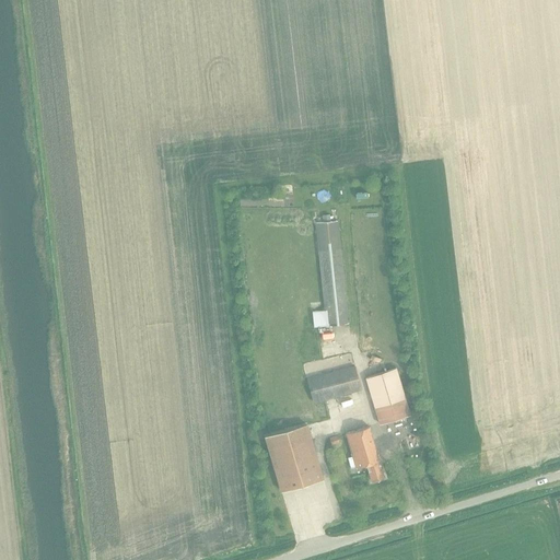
[(314,311),(315,326),(350,323),(339,220),(317,222),(326,310),(314,311)]
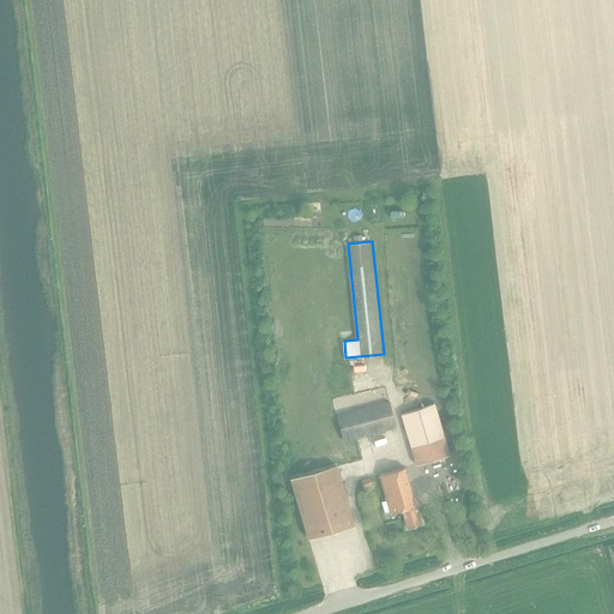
[(333,389),(335,395),(357,391),(356,384),(333,389)]
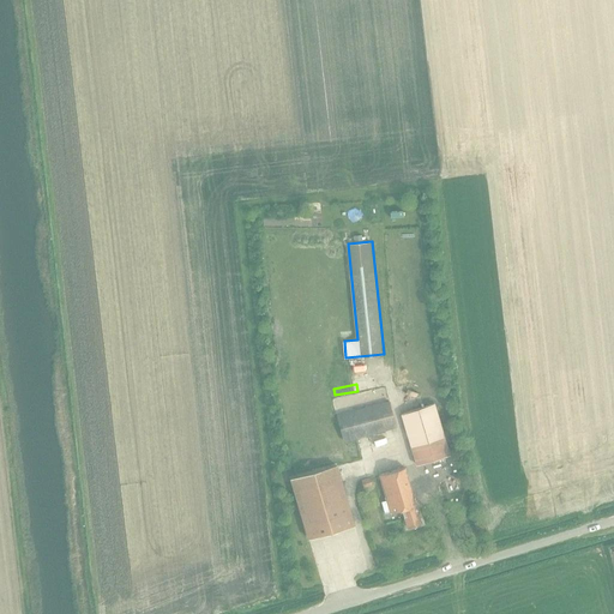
[(337,415),(344,440),(396,425),(389,401),(337,415)]
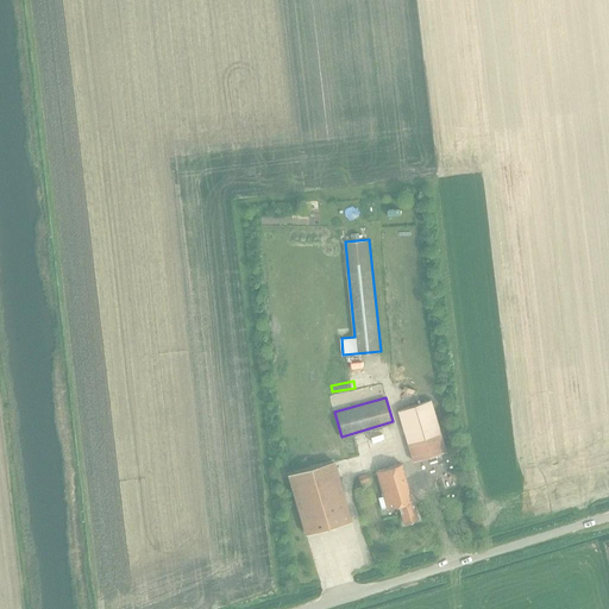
[(397,410),(413,459),(433,453),(428,437),(432,434),(422,403),(397,410)]
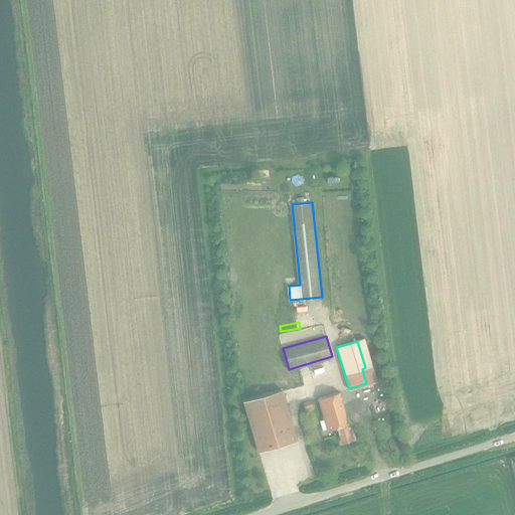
[(243,402),(258,451),(297,440),(282,391),(243,402)]
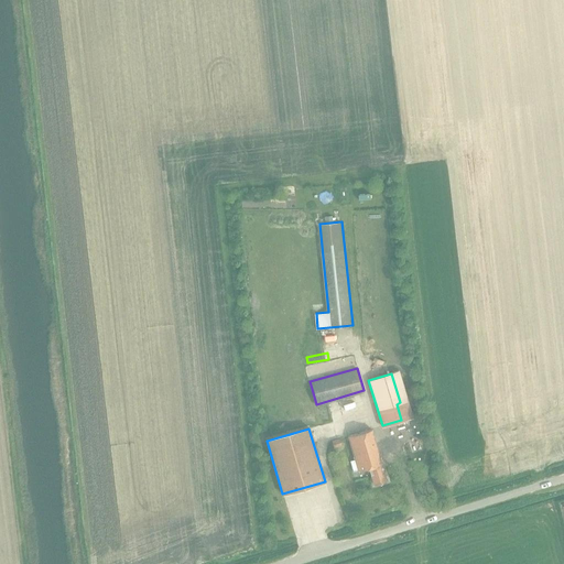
[(373,484),(387,480),(371,429),(348,436),(359,470),(369,467),(373,484)]
